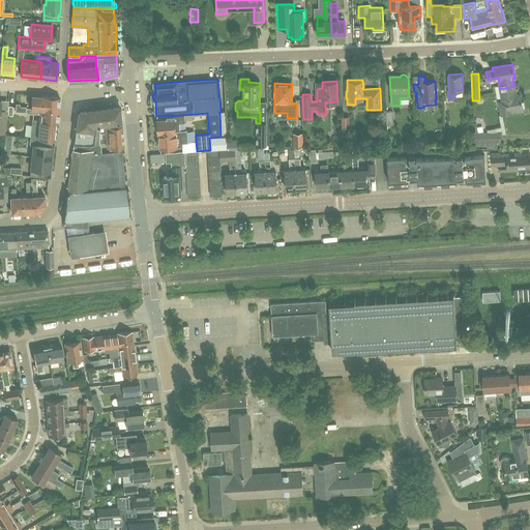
[(514,86),(500,89),(502,100),(499,101),(502,114),(511,112),(511,110),(517,109),(518,110),(523,109),(520,94),(514,95),(514,93),(516,92),(514,86)]
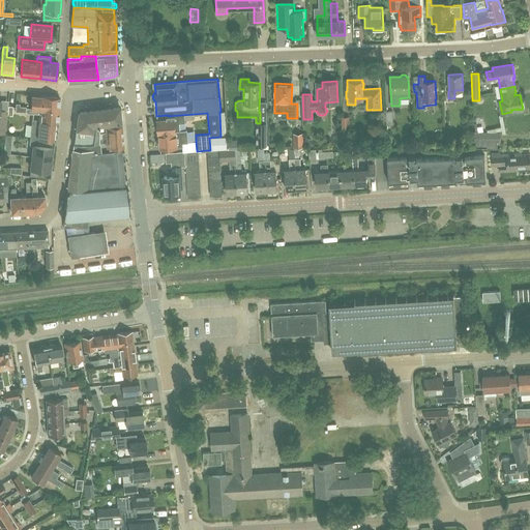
[(28,113),(41,114),(41,108),(59,110),(59,97),(42,96),(32,95),(31,109),(26,108),(26,107),(20,106),(20,104),(16,104),(16,111),(26,112),(28,113)]
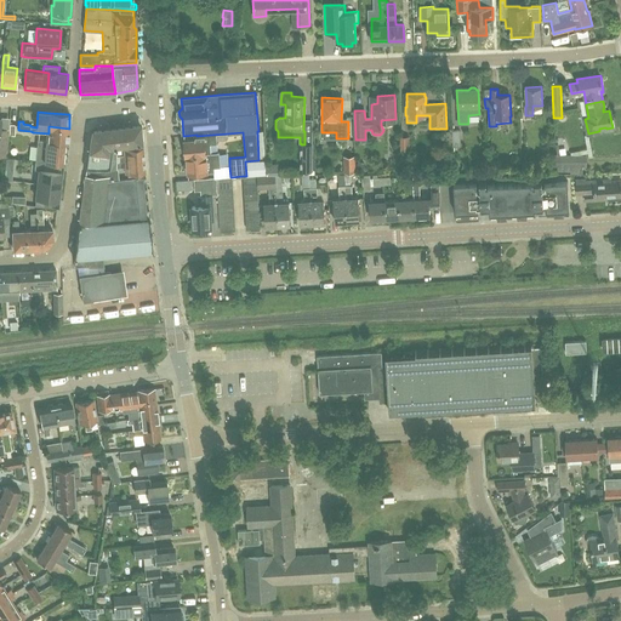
[(141,126),(137,125),(131,124),(96,129),(91,132),(85,176),(110,176),(118,175),(118,169),(117,169),(117,167),(117,161),(117,147),(138,143),(138,140),(142,140),(141,126)]
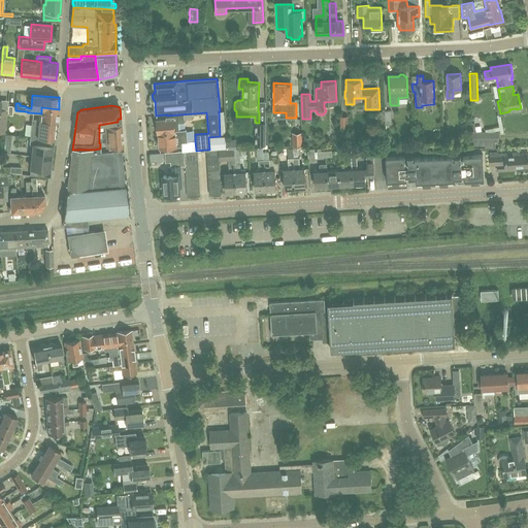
[(59,109),(41,107),(41,113),(40,120),(55,122),(58,122),(59,109)]
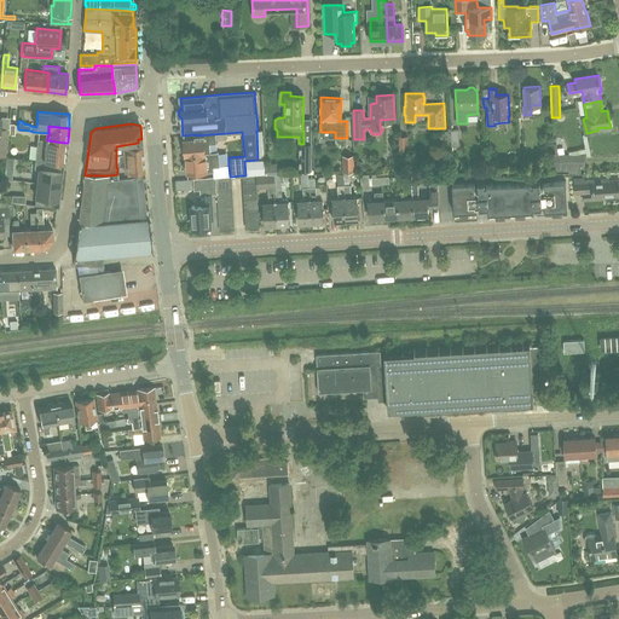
[(196,134),(183,136),(185,155),(186,174),(207,172),(213,172),(214,172),(214,167),(219,167),(219,166),(218,152),(209,152),(209,144),(215,143),(215,140),(226,139),(227,137),(227,133),(196,136),(196,134)]
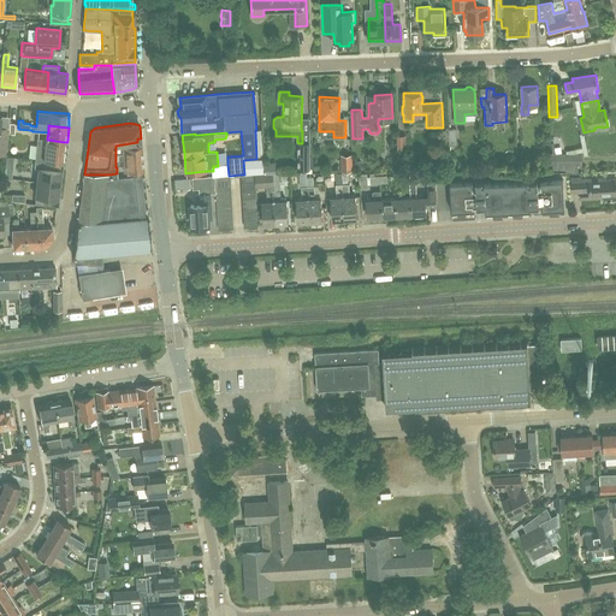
[(37,160),(43,160),(51,161),(61,163),(64,142),(47,140),(46,140),(37,138),(35,159),(35,160),(37,160)]
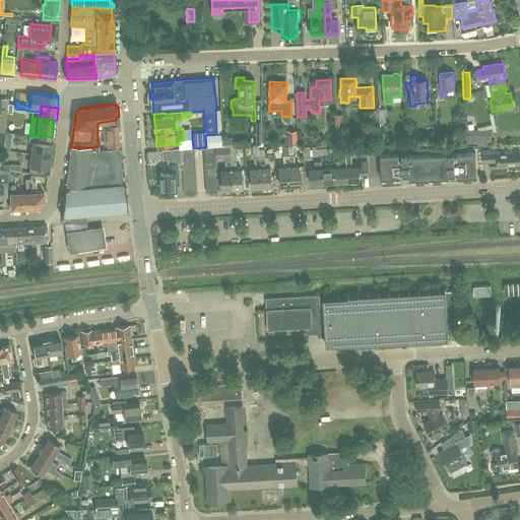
[(255,121),(252,121),(252,142),(254,142),(254,145),(263,145),(263,142),(261,142),(261,121),(255,121)]
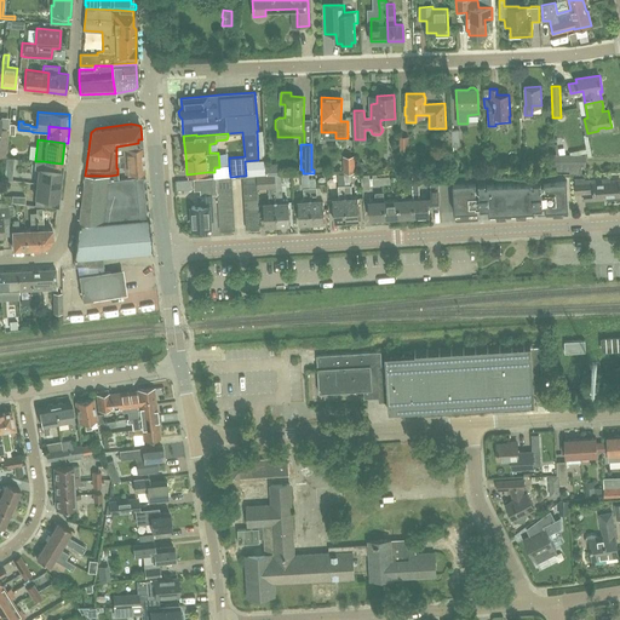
[(143,147),(127,148),(124,149),(124,155),(119,155),(119,161),(144,159),(143,147)]
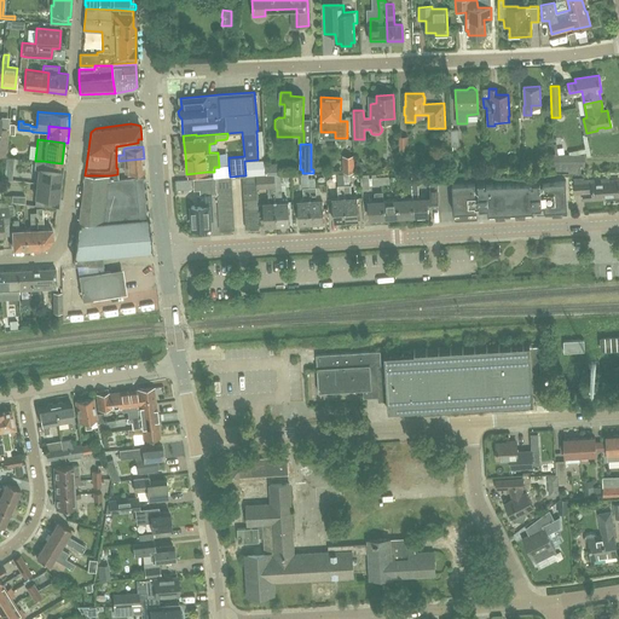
[(584,166),(585,154),(554,154),(554,157),(554,168),(554,172),(562,172),(562,166),(584,166)]
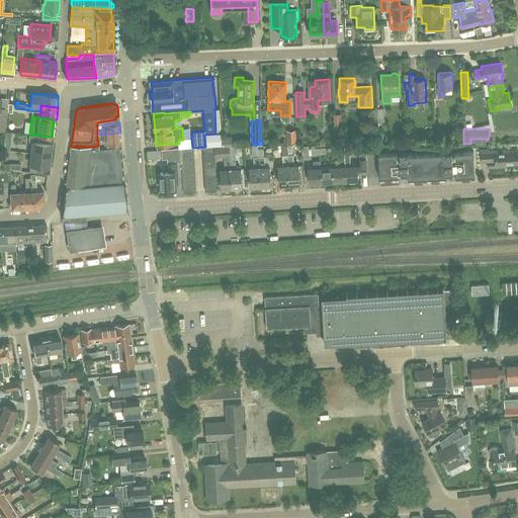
[(296,130),(286,130),(286,144),(296,144),(296,130)]
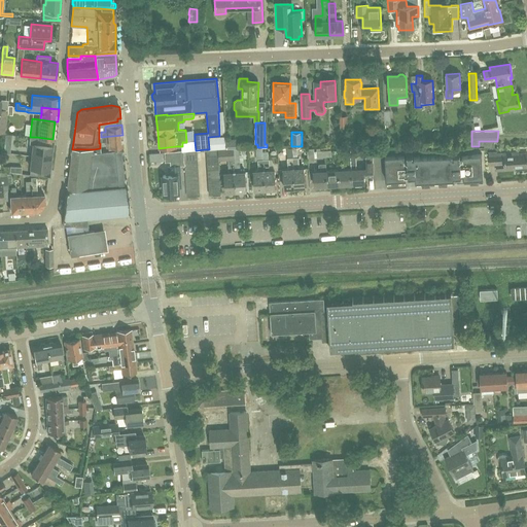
[(101,137),(99,137),(99,142),(106,142),(107,147),(109,146),(124,145),(123,135),(101,137)]
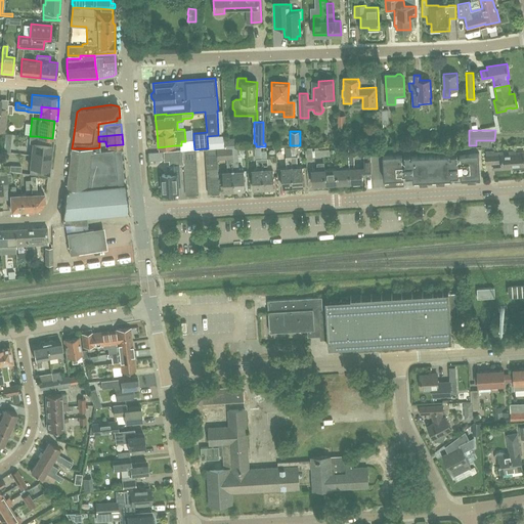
[(218,135),(207,136),(208,148),(217,147),(225,147),(224,138),(224,135),(218,135)]
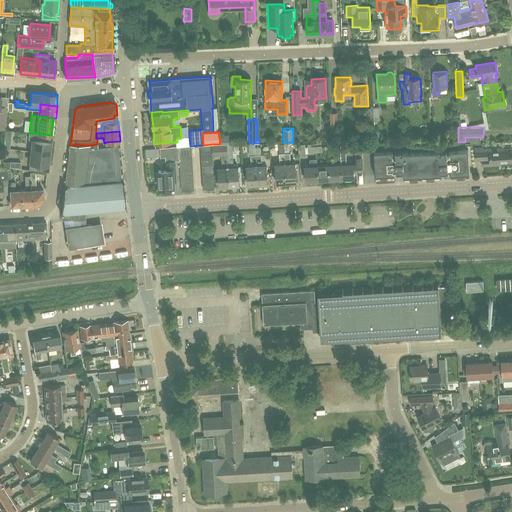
[(30,139),(32,140),(31,151),(49,153),(50,146),(52,146),(52,142),(42,141),(42,134),(36,133),(31,133),(30,139)]
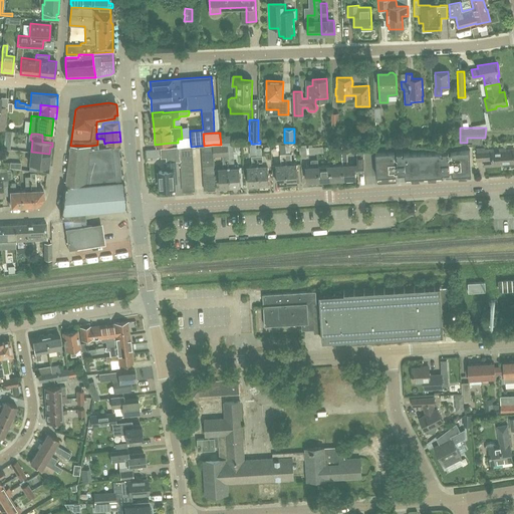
[(230,136),(220,136),(221,145),(227,145),(230,145),(230,136)]
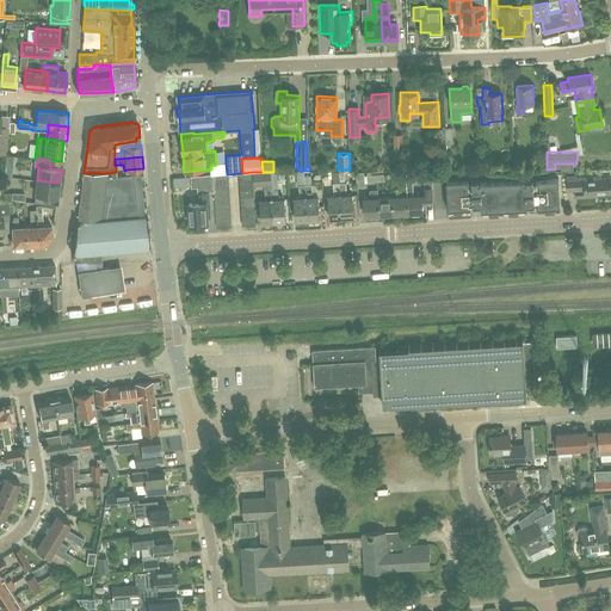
[(309,172),(304,171),(306,185),(308,220),(320,218),(319,197),(313,197),(312,185),(310,176),(309,176),(309,172)]
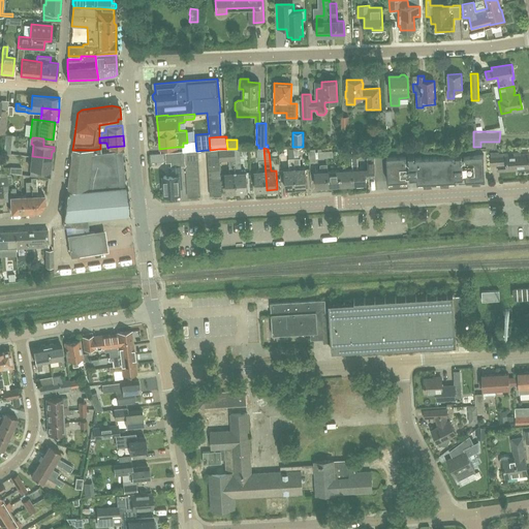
[(100,153),(100,149),(94,150),(72,150),(67,191),(66,191),(63,220),(74,219),(88,218),(130,215),(127,187),(126,187),(125,181),(126,181),(123,150),(100,153)]
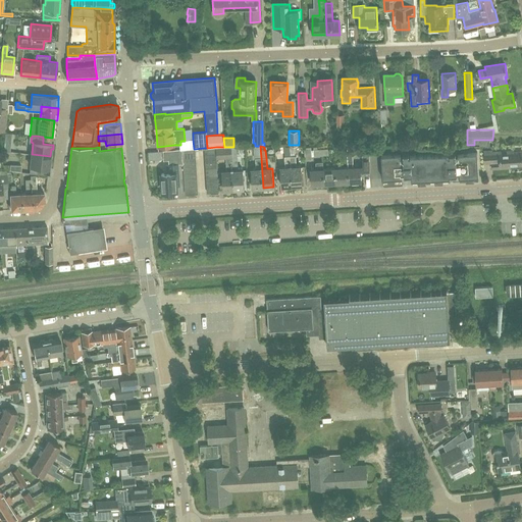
[(230,147),(216,147),(216,154),(217,159),(226,158),(226,170),(221,171),(223,190),(233,189),(230,147)]
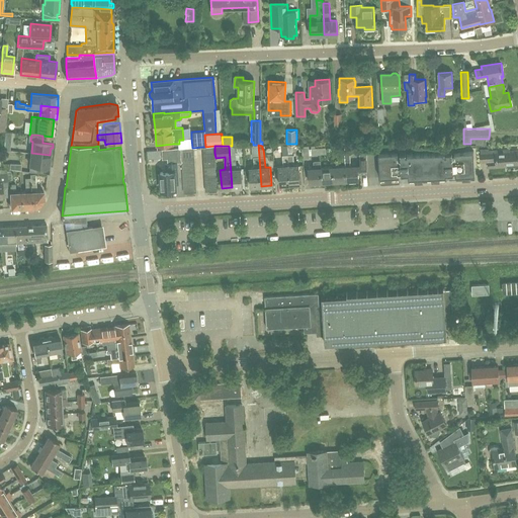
[(232,146),(229,146),(232,187),(242,187),(241,168),(236,168),(235,159),(236,159),(235,146),(232,146)]
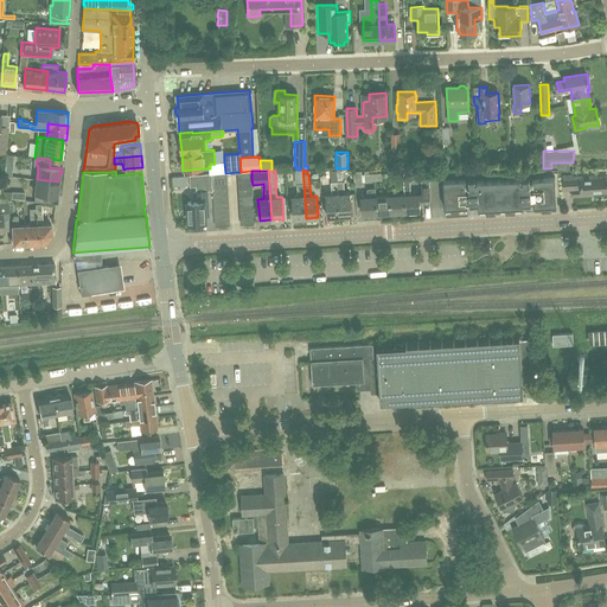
[(353,171),(355,180),(355,186),(363,186),(362,171),(353,171)]
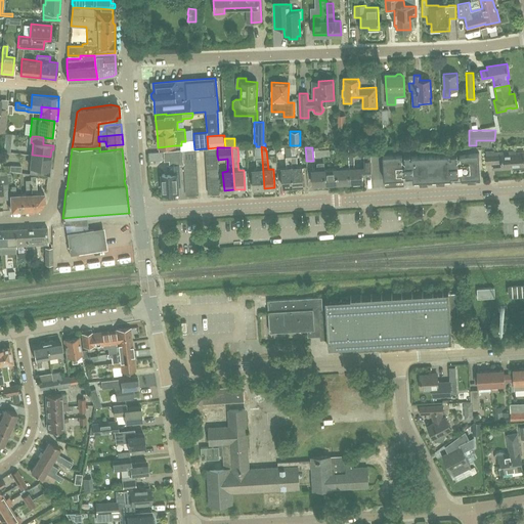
[(360,183),(360,181),(362,181),(362,175),(372,174),(370,161),(364,161),(364,167),(354,167),(353,156),(355,156),(355,147),(348,147),(348,149),(348,156),(349,168),(350,182),(354,182),(354,183),(355,184),(359,184),(360,183)]
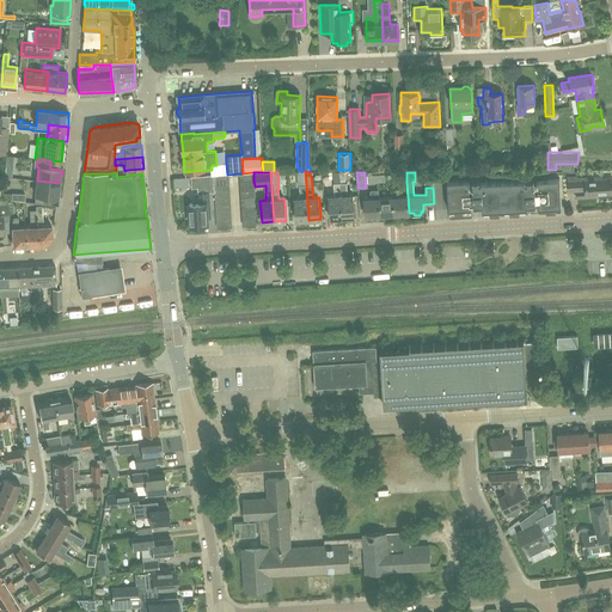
[(190,203),(189,203),(190,225),(208,224),(207,214),(210,214),(209,193),(215,193),(214,190),(214,189),(213,182),(213,176),(212,176),(191,177),(191,188),(199,188),(199,194),(199,196),(199,203),(190,203)]
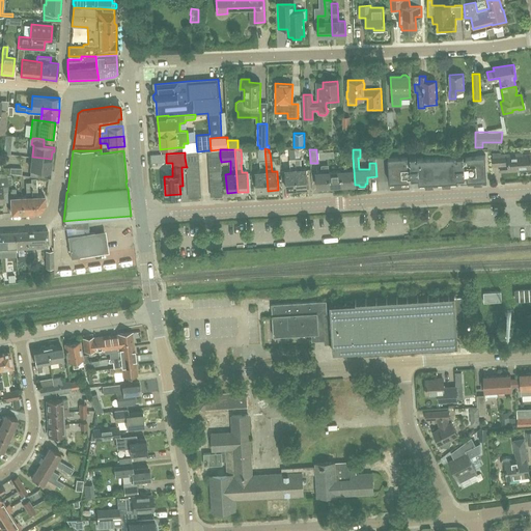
[(493,154),(494,166),(500,165),(501,171),(508,170),(519,170),(519,168),(530,167),(530,154),(518,156),(518,154),(500,155),(500,154),(493,154)]
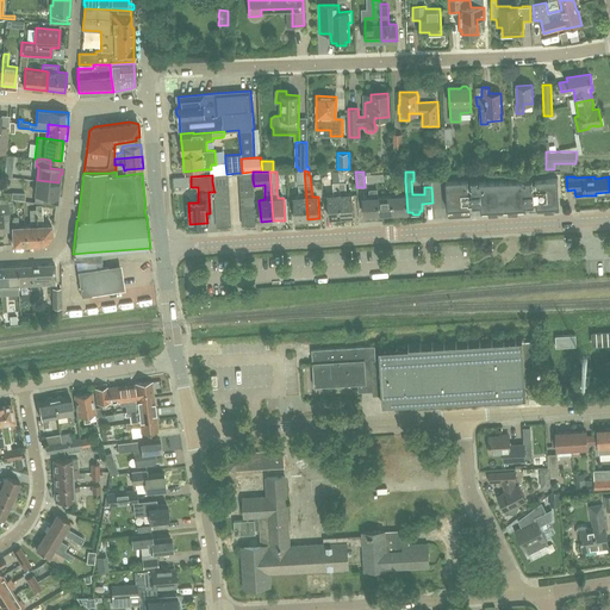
[(478,179),(446,180),(448,210),(471,207),(470,204),(480,204),(481,209),(526,206),(526,204),(536,203),(536,207),(560,206),(558,178),(533,179),(533,178),(524,179),(524,178),(478,180),(478,179)]
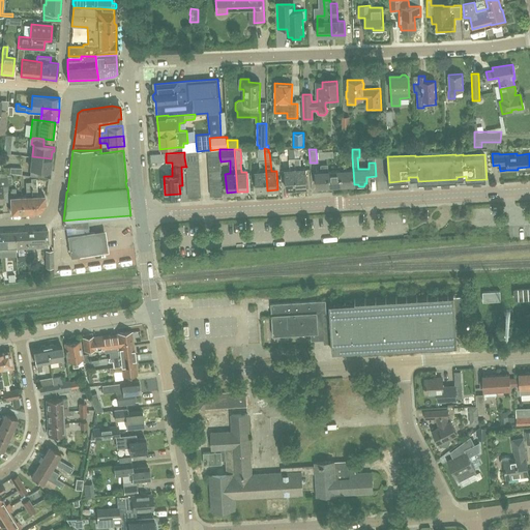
[(39,176),(40,170),(51,171),(52,167),(50,167),(51,158),(32,156),(30,175),(39,176)]
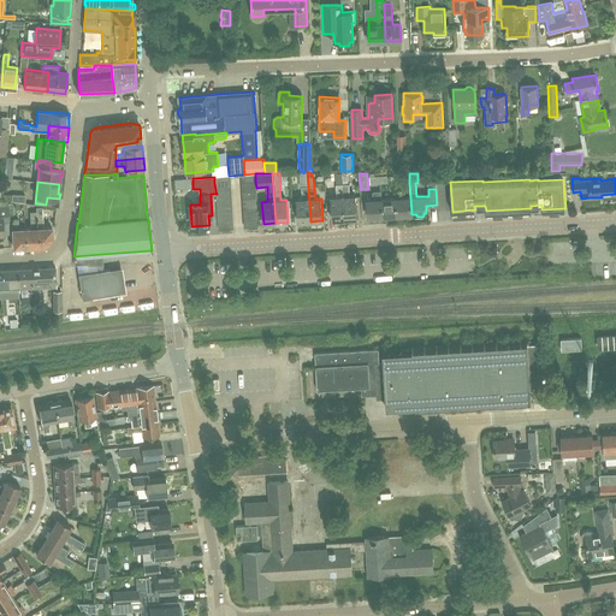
[(349,184),(342,185),(344,219),(357,218),(355,196),(349,196),(349,184)]
